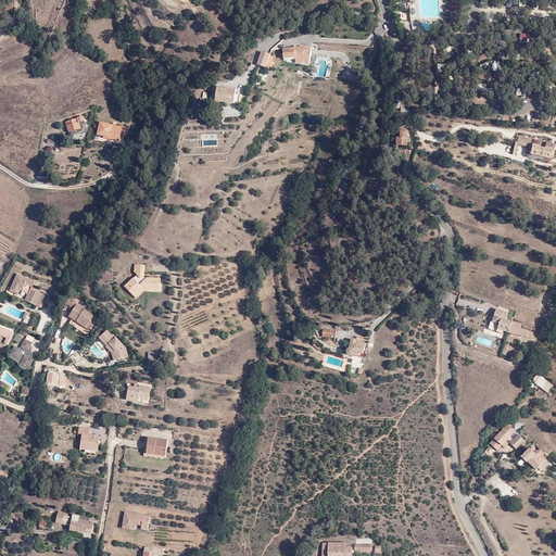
[(303,60),(310,61),(312,48),(300,47),(300,48),(300,49),(294,48),(283,49),(285,60),(295,58),(297,62),(303,63),(303,60)]
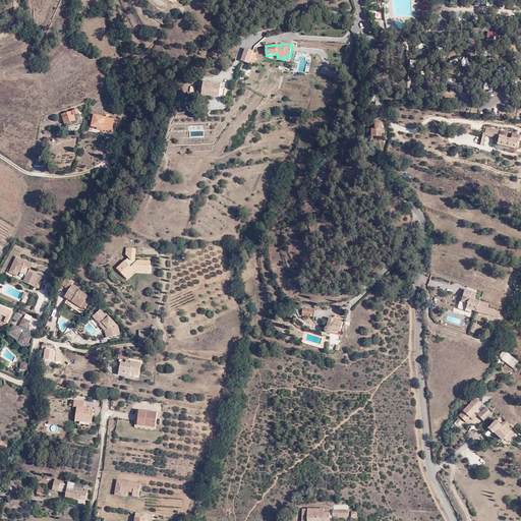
[(241,61),(243,62),(248,64),(251,55),(252,52),(245,49),(241,61)]
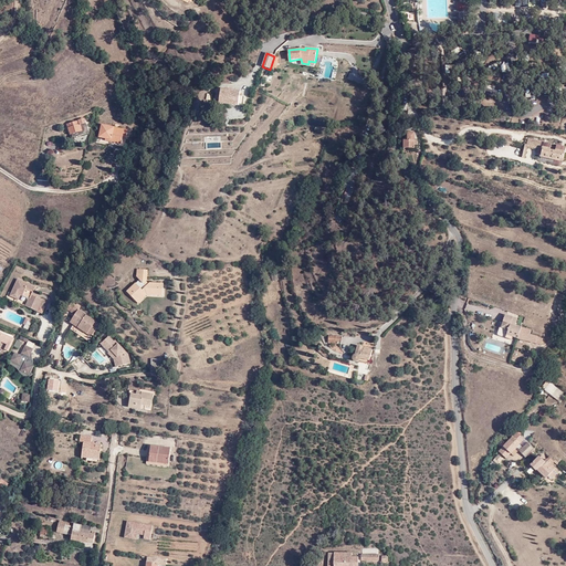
[(222,103),(243,106),(243,97),(239,96),(240,92),(221,88),(220,93),(218,93),(217,97),(219,98),(219,103),(217,103),(216,107),(222,107),(222,103)]
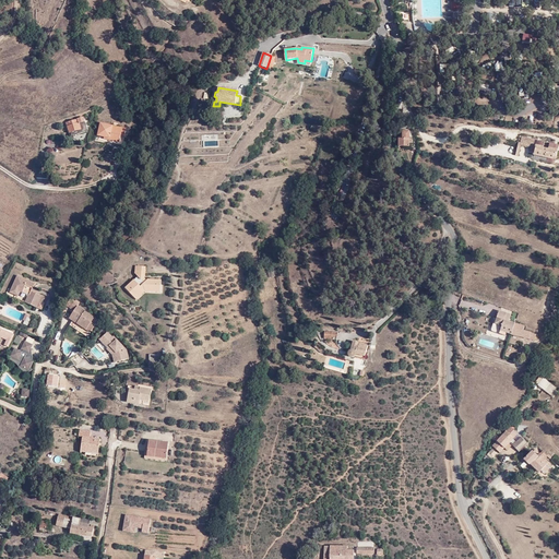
[(86,131),(83,118),(67,123),(69,133),(71,132),(72,135),(86,131)]
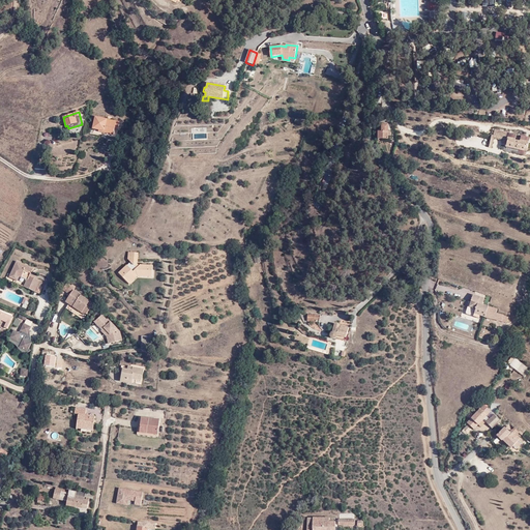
[(106,121),(107,119),(95,117),(93,128),(113,133),(115,127),(118,128),(119,122),(110,120),(110,122),(106,121)]
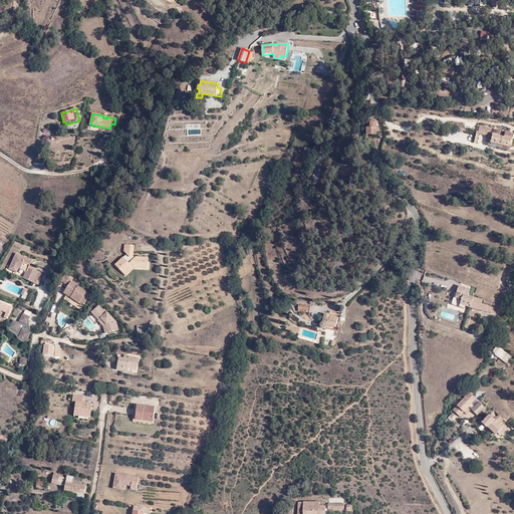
[(376,129),(376,121),(370,120),(370,125),(368,125),(368,127),(366,127),(366,135),(376,136),(376,132),(378,132),(378,129),(376,129)]
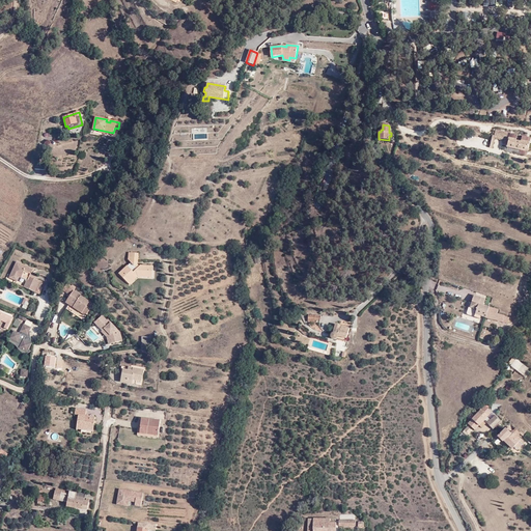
[(507,147),(528,151),(530,140),(512,137),(512,140),(515,140),(514,144),(507,142),(507,147)]
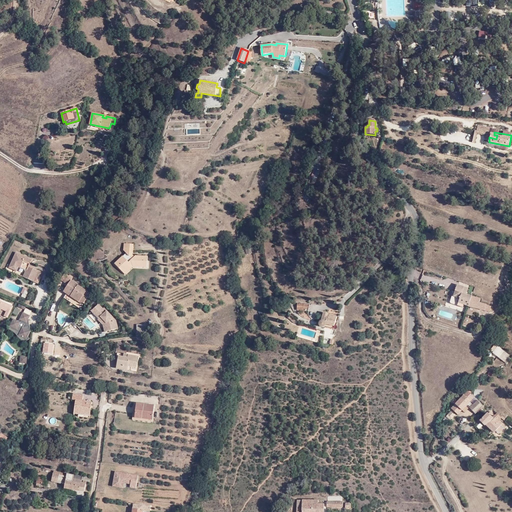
[(128,256),(130,255),(132,253),(133,244),(124,243),(126,250),(128,253),(116,262),(118,266),(120,264),(124,270),(128,267),(127,265),(130,263),(133,267),(147,267),(147,257),(135,256),(132,258),(131,256),(129,258),(128,256)]
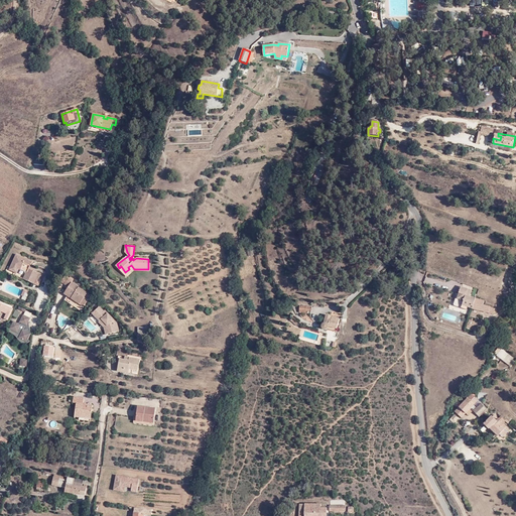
[(16,257),(31,264),(31,263),(16,255),(16,257)]
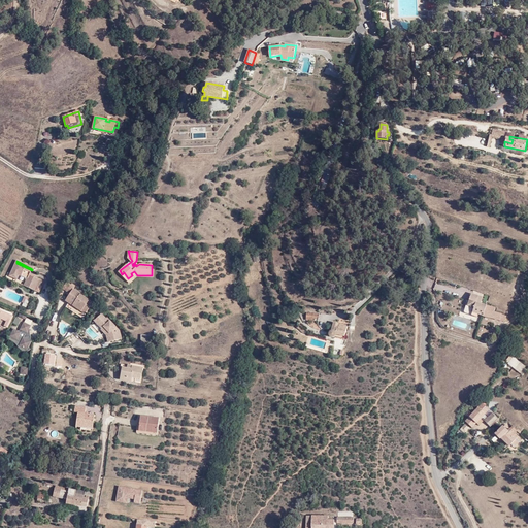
[(31,272),(32,270),(17,263),(10,275),(17,279),(19,274),(27,279),(24,287),(34,291),(36,286),(41,288),(43,282),(35,277),(30,275),(31,272)]
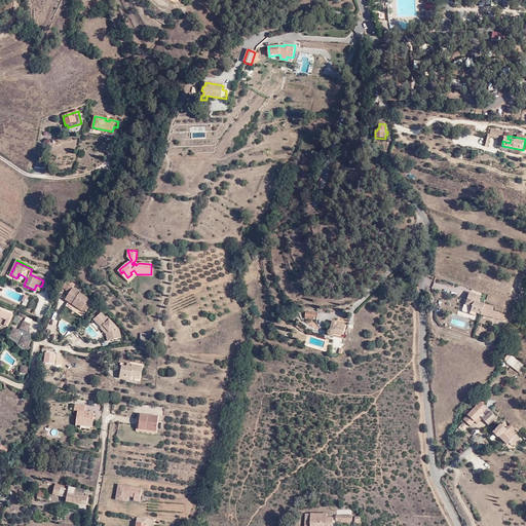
[(123,271),(121,273),(127,280),(137,274),(134,270),(130,272),(132,274),(127,277),(123,271)]
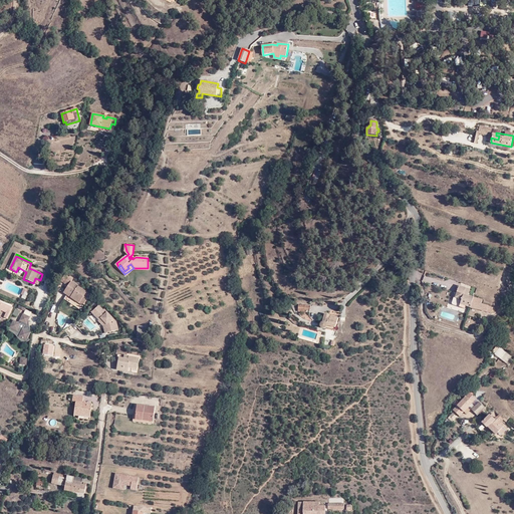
[(68,286),(70,281),(73,278),(69,276),(68,277),(64,274),(60,281),(68,286)]
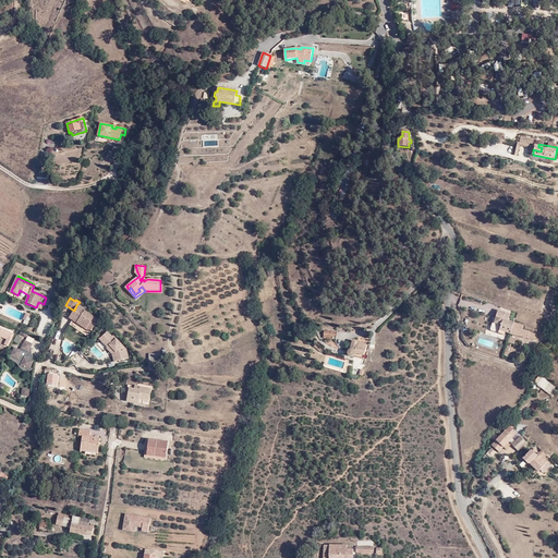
[(75,316),(81,307),(76,305),(74,311),(69,317),(72,320),(72,319),(76,323),(79,319),(75,316)]
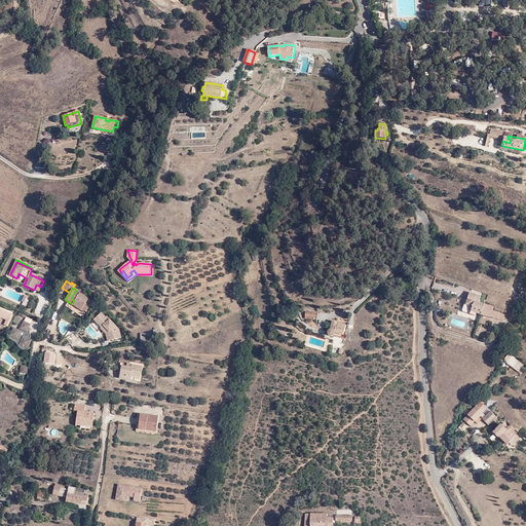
[(92,301),(76,290),(71,298),(74,301),(72,304),(68,301),(68,302),(66,306),(72,309),(82,316),(92,301)]
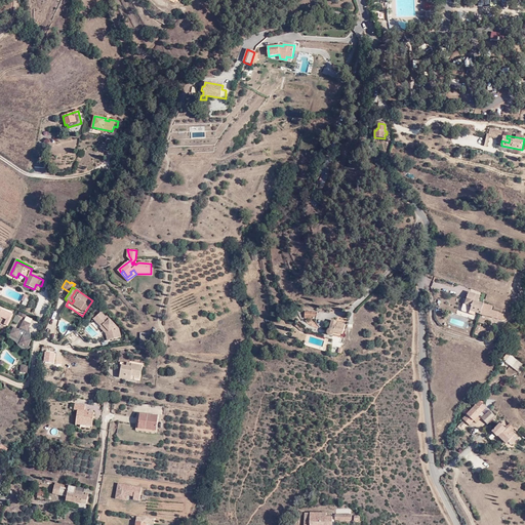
[(480,314),(484,304),(474,300),(476,294),(469,292),(465,304),(463,304),(461,310),(461,311),(462,311),(463,312),(469,314),(475,316),(476,312),(480,314)]
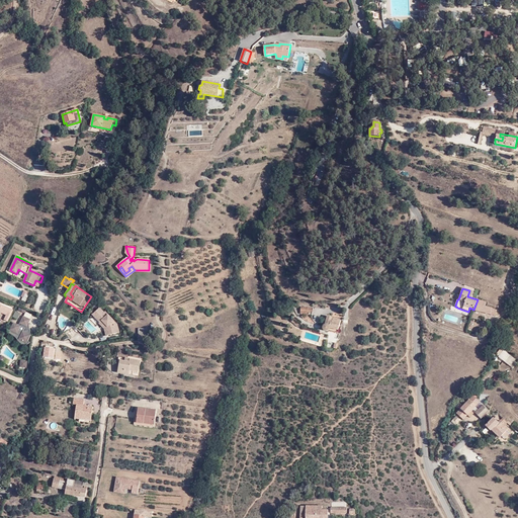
[(486,303),(478,299),(473,310),(475,310),(495,315),(496,313),(491,311),(492,309),(485,306),(486,303)]
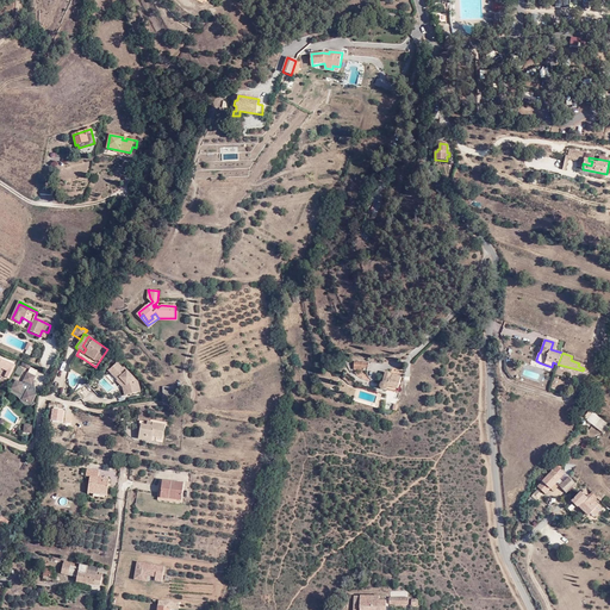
[(125,372),(122,368),(117,362),(109,371),(118,380),(120,378),(126,384),(130,393),(141,391),(137,381),(128,371),(125,372)]
